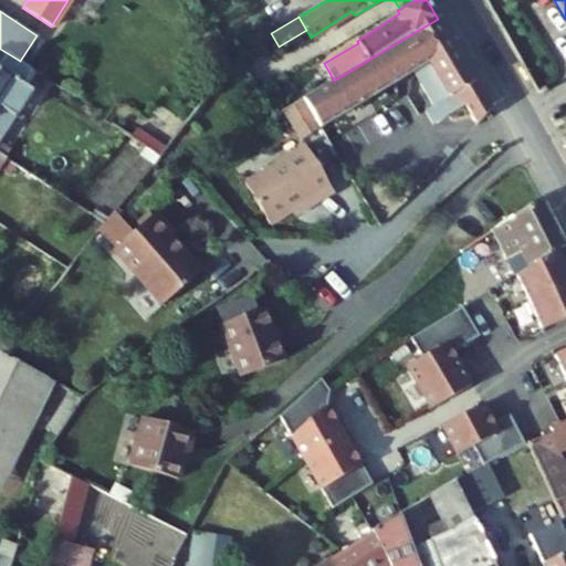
[(493,111),(438,19),(334,81),(302,101),(320,129),(321,130),(408,76),(436,125),(468,106),(480,126),(493,111)]
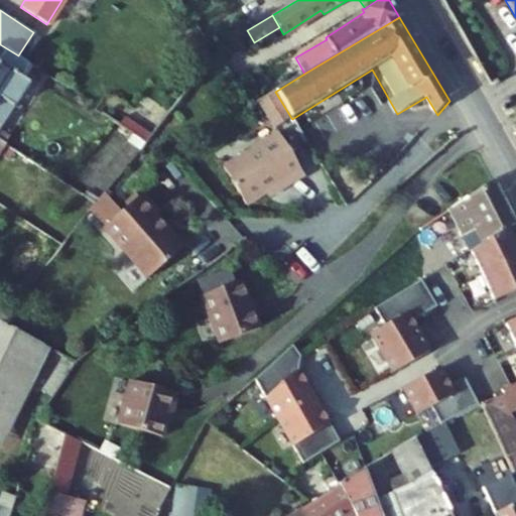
[(312,23),(284,39),(291,51),(319,35),(312,23)]
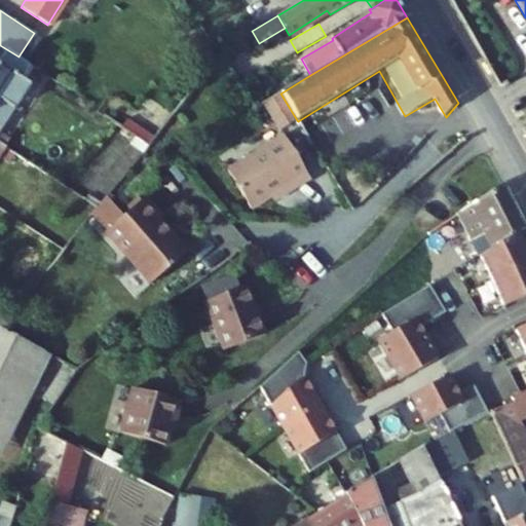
[(0,129),(30,84),(26,81),(35,69),(19,57),(0,45),(0,129)]
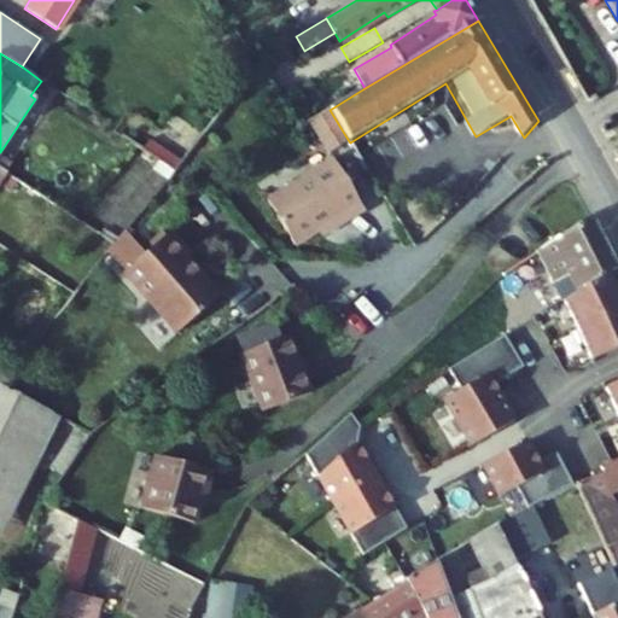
[(330,110),(309,122),(328,153),(349,141),(330,110)]
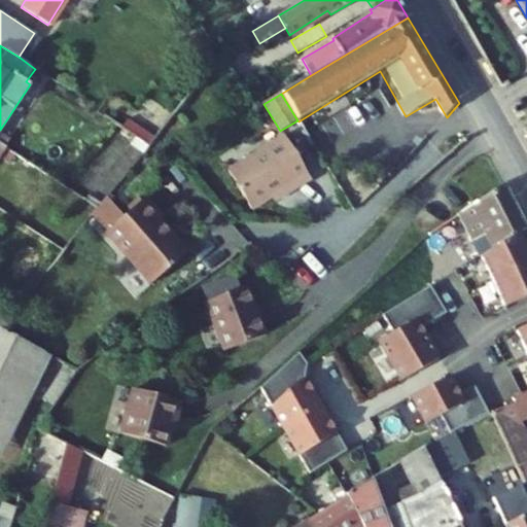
[(284,138),(227,173),(251,211),(271,200),(308,176),(284,138)]
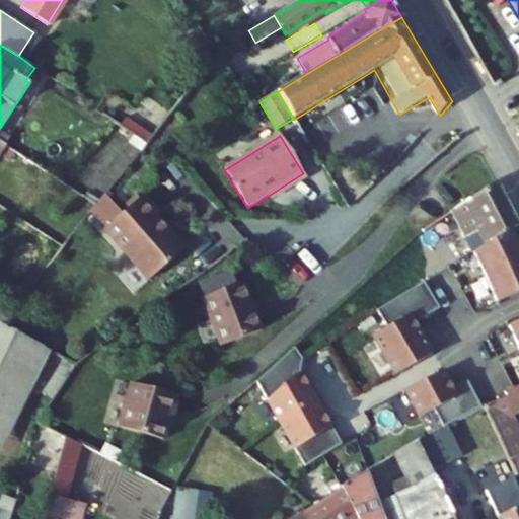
[(10,162),(16,152),(7,146),(1,156),(10,162)]
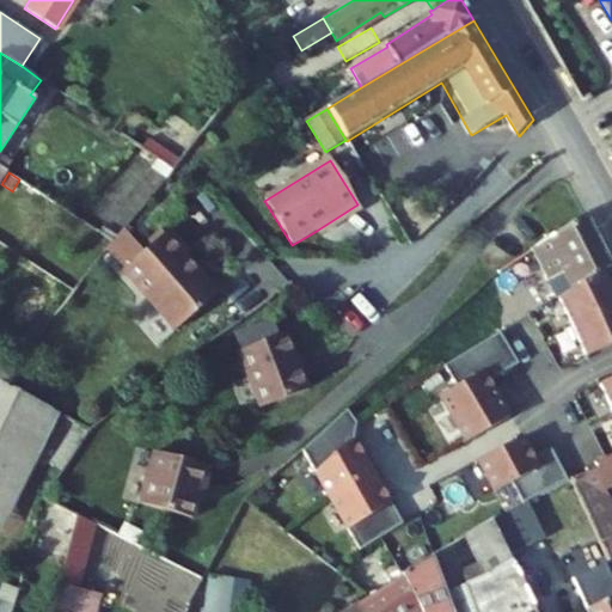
[(357,204),(314,232),(318,237),(361,209),(357,204)]
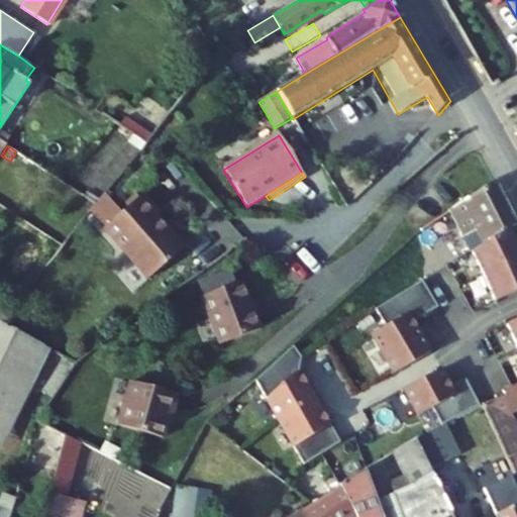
[(471,250),(510,229),(516,225),(496,183),(449,212),(456,224),(471,250)]
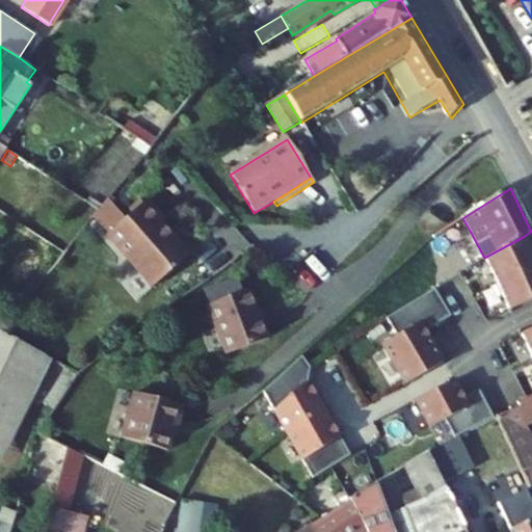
[(147,200),(106,235),(152,287),(188,256),(160,222),(163,219),(147,200)]
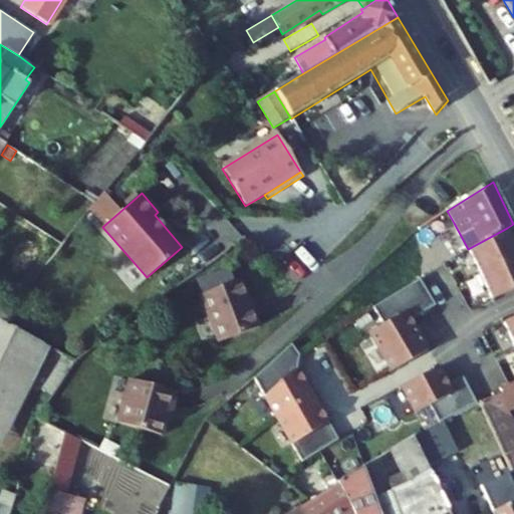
[(447,211),(413,233),(420,244),(454,223),(447,211)]
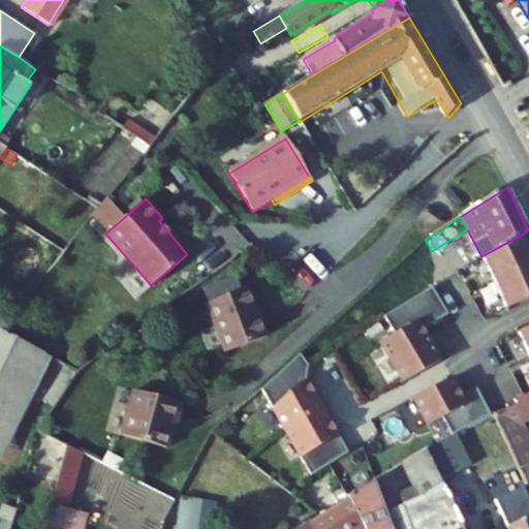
[(528,263),(528,247),(522,235),(481,256),(493,280),(528,263)]
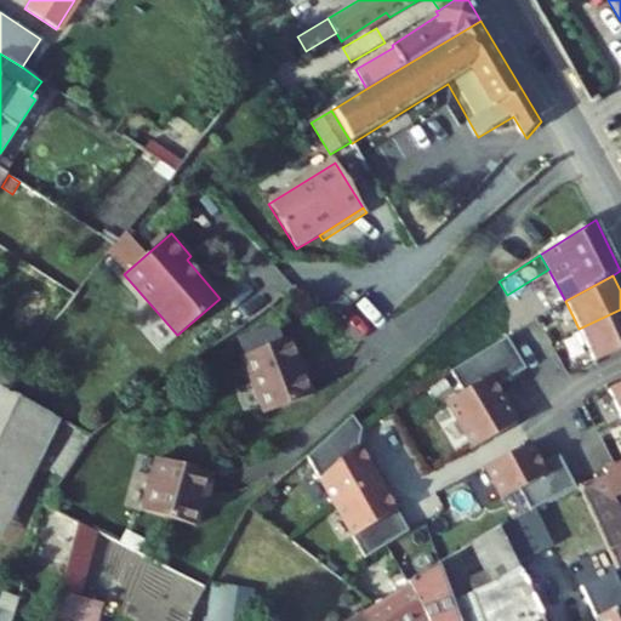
[(620,309),(579,329),(594,360),(620,347),(620,309)]
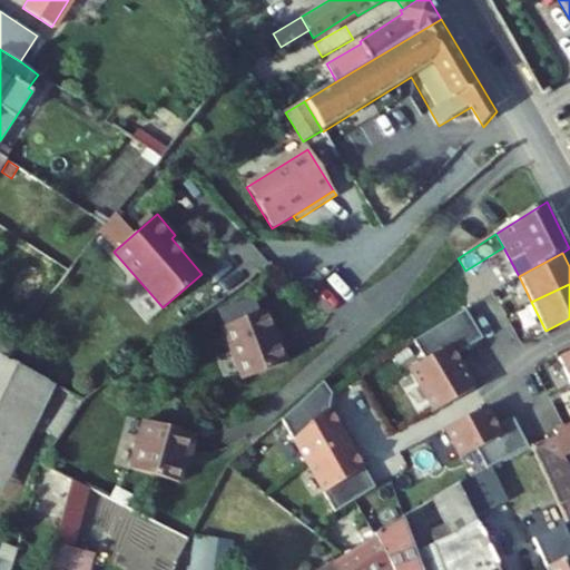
[(244,380),(287,363),(267,310),(223,327),(244,380)]
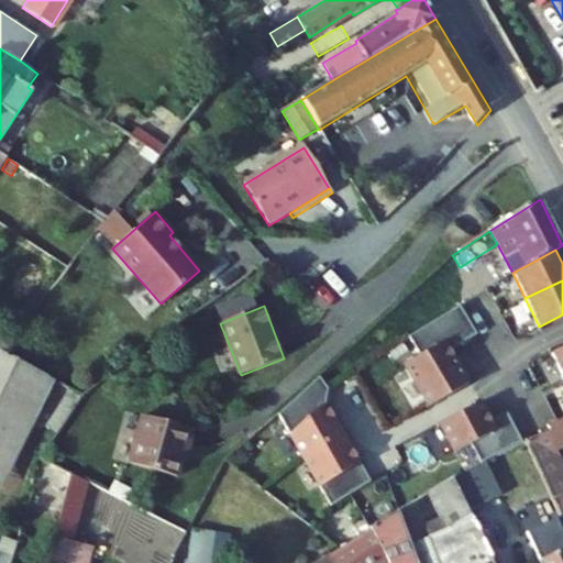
[(449,351),(476,335),(459,307),(407,337),(419,356),(404,365),(429,407),(468,383),(449,351)]
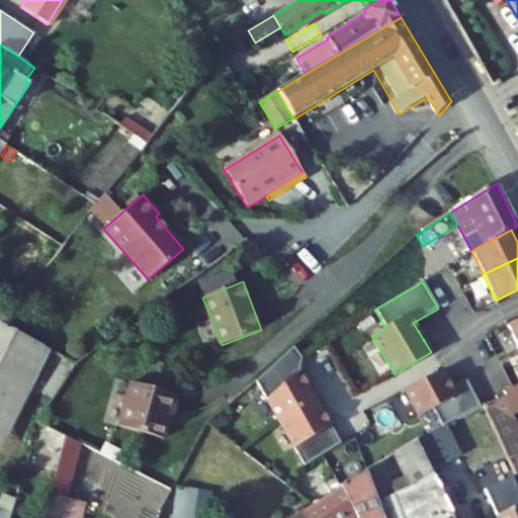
[(0,451),(2,452),(52,350),(0,323),(0,451)]
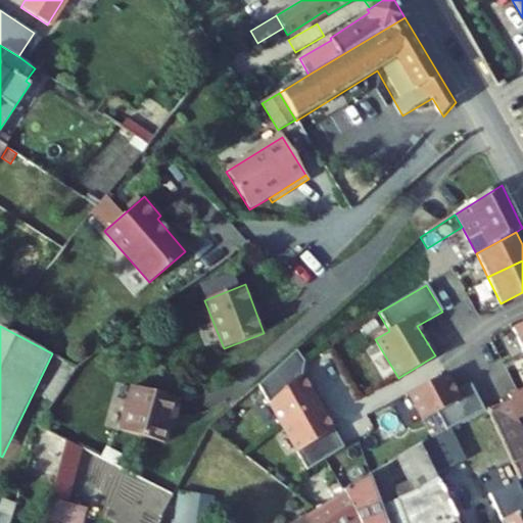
[(279,427),(322,402),(313,386),(308,389),(303,382),(299,381),(301,364),(293,352),(254,387),(279,427)]
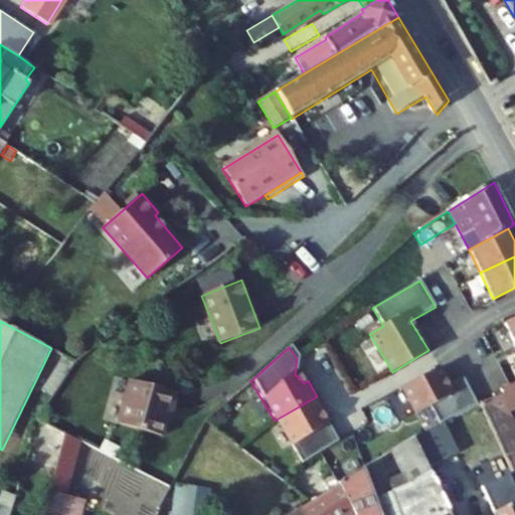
[(64,356),(42,390),(51,397),(74,362),(64,356)]
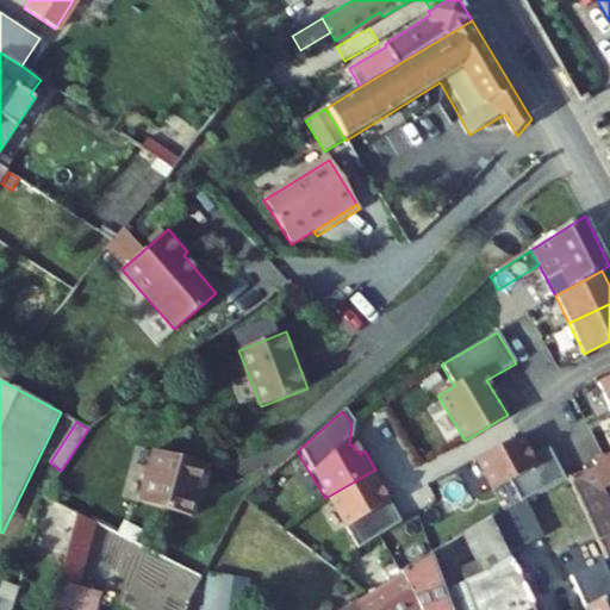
[(548,486),(567,475),(549,446),(533,455),(521,435),(475,459),(492,490),(510,480),(521,502),(523,499),(524,499),(548,486)]
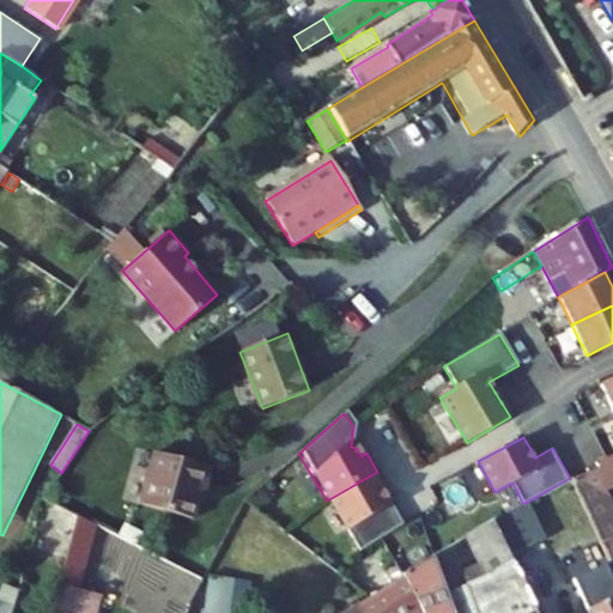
[(194,519),(202,486),(206,487),(211,467),(156,453),(141,505),(194,519)]
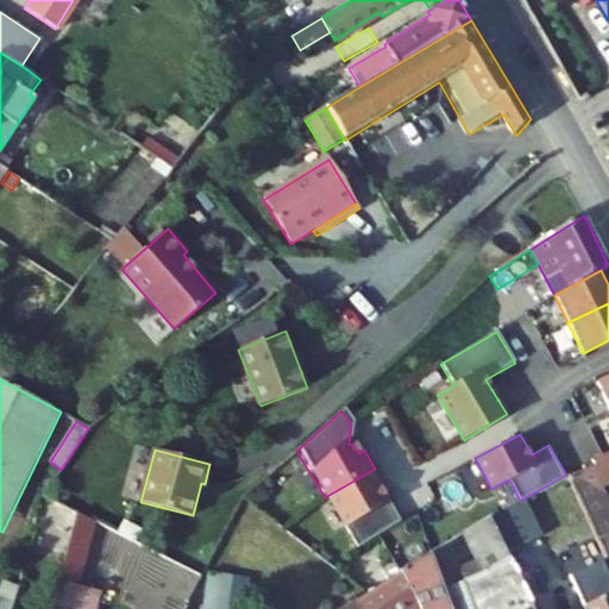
[(608,453),(566,475),(579,503),(606,490),(604,487),(608,484),(608,453)]
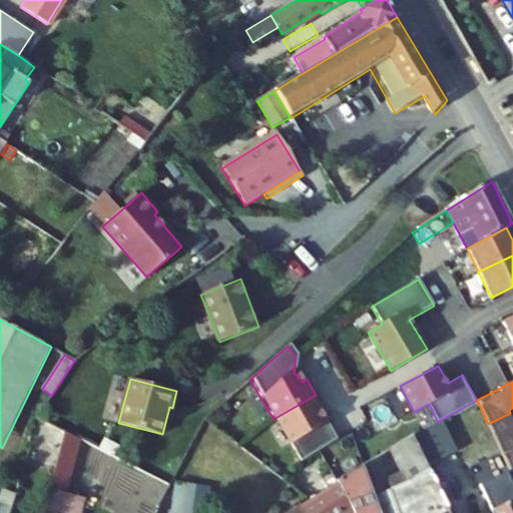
[(321,412),(325,409),(316,395),(274,419),(301,462),(338,439),(321,412)]
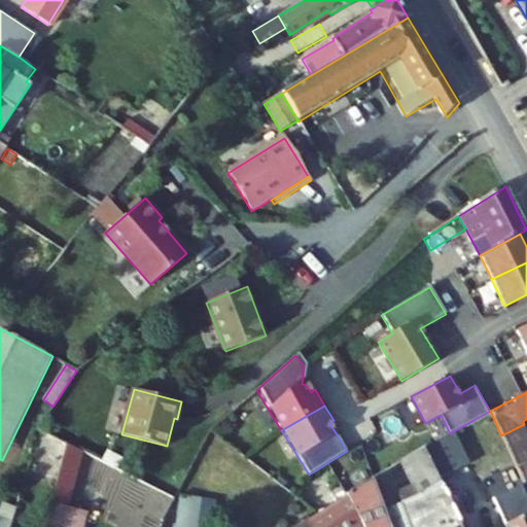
[(489,450),(473,420),(453,431),(469,460),(489,450)]
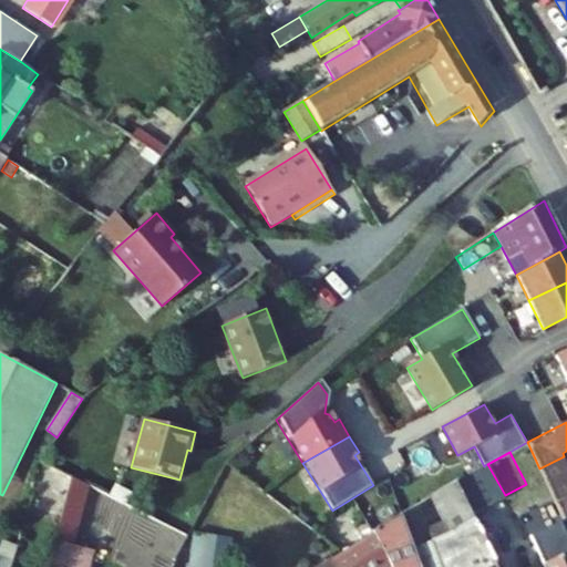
[(566,497),(566,463),(564,456),(539,468),(556,503),(566,497)]
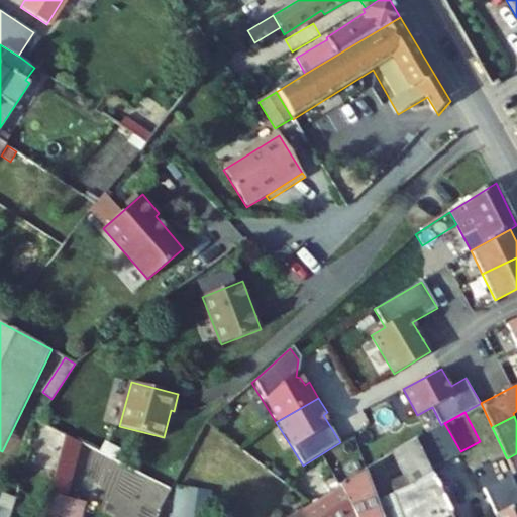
[(428,462),(455,447),(443,423),(441,425),(416,439),(428,462)]
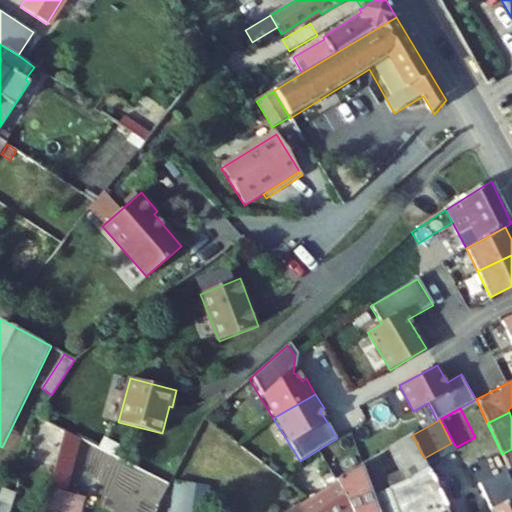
[(73,470),(81,439),(65,430),(51,487),(67,492),(73,470)]
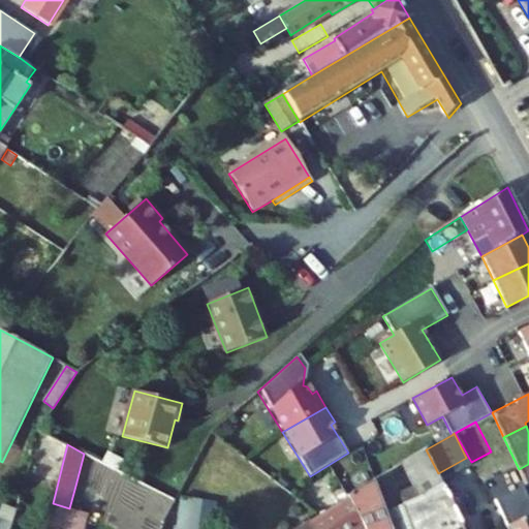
[(464,528),(438,473),(426,449),(401,463),(421,497),(405,503),(385,511),(392,528),(464,528)]
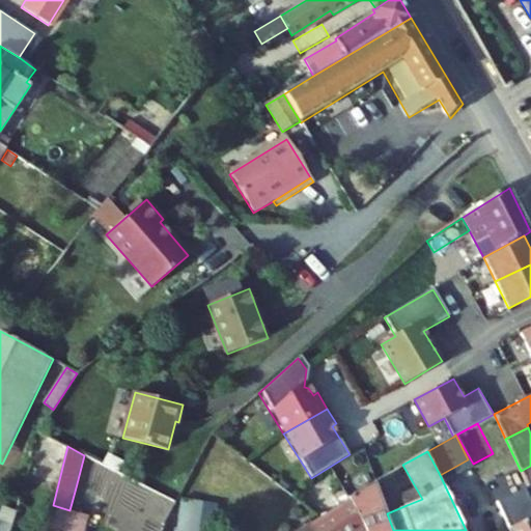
[(530,490),(530,488),(530,466),(521,471),(530,490)]
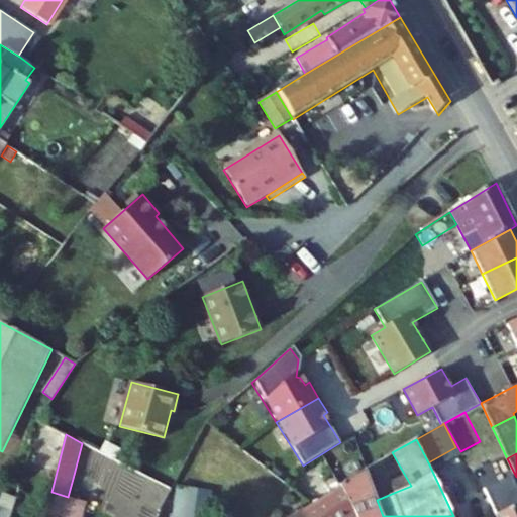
[(384,457),(366,469),(377,500),(396,492),(384,457)]
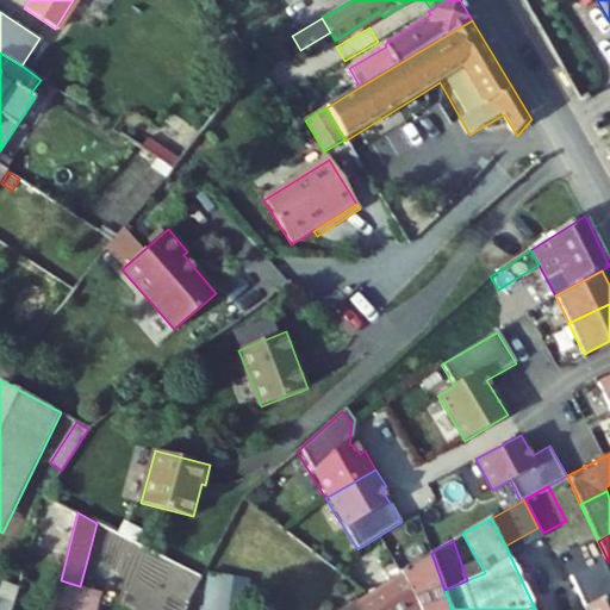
[(609,609),(609,577),(603,561),(595,566),(585,548),(565,559),(576,578),(571,580),(586,609),(609,609)]
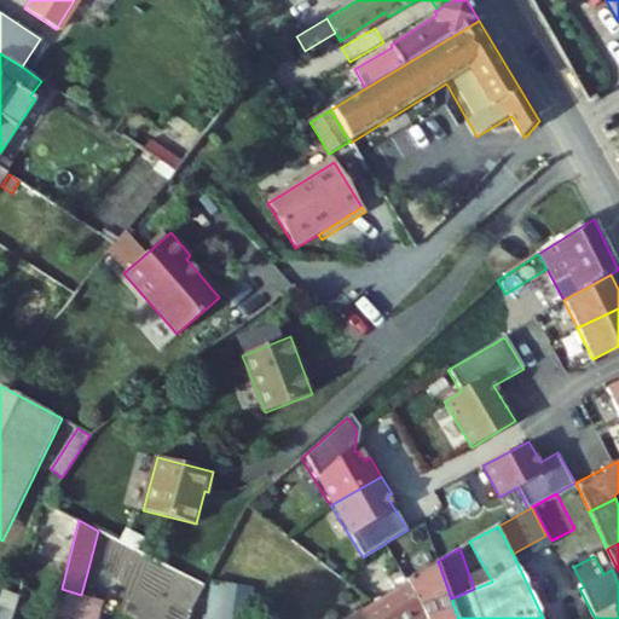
[(410,585),(427,612),(424,614),(426,618),(458,618),(451,599),(438,561),(411,577),(414,583),(410,585)]
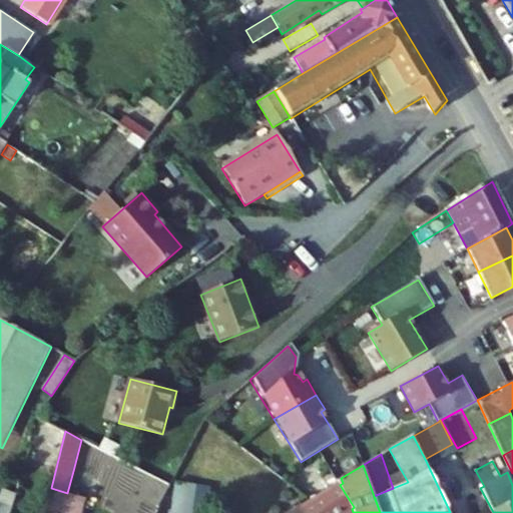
[(354,507),(340,485),(301,510),(303,512),(345,512),(352,509),(354,507)]
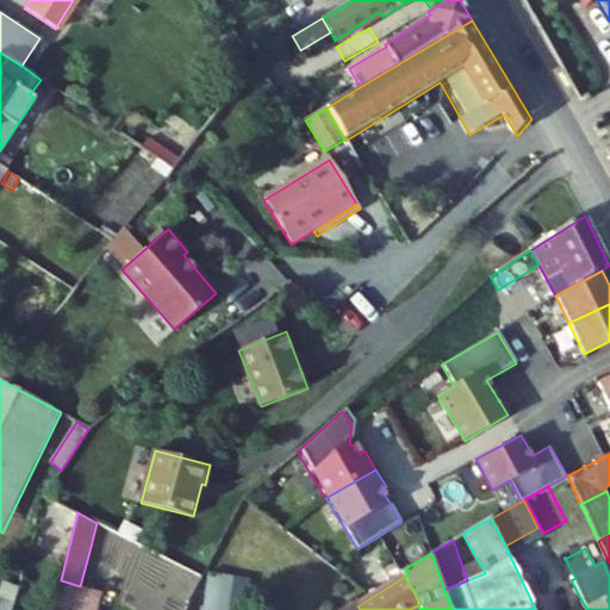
[(89,609),(94,591),(80,586),(61,580),(53,609),(89,609)]
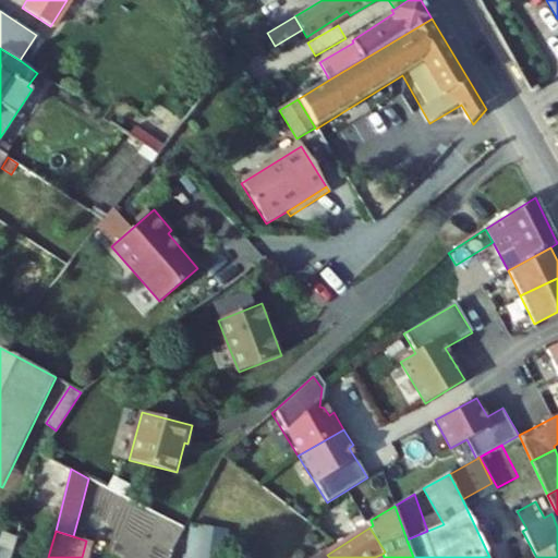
[(0,557),(11,557),(19,536),(3,532),(0,543),(0,557)]
